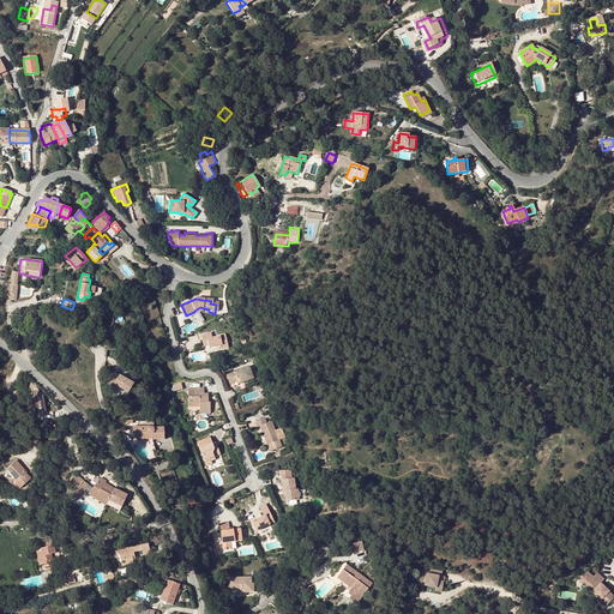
[(210,347),(211,349),(218,347),(220,350),(224,349),(221,337),(209,341),(208,336),(199,338),(202,349),(205,348),(210,347)]
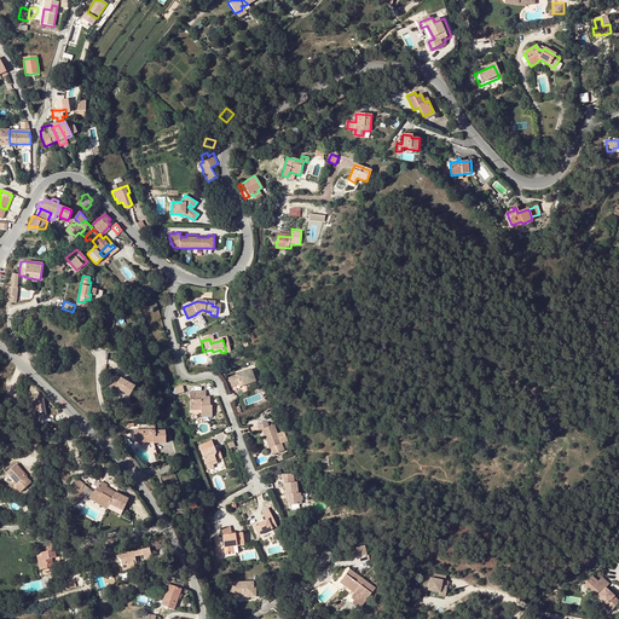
[(247,372),(226,380),(230,388),(237,386),(238,388),(252,383),(247,372)]
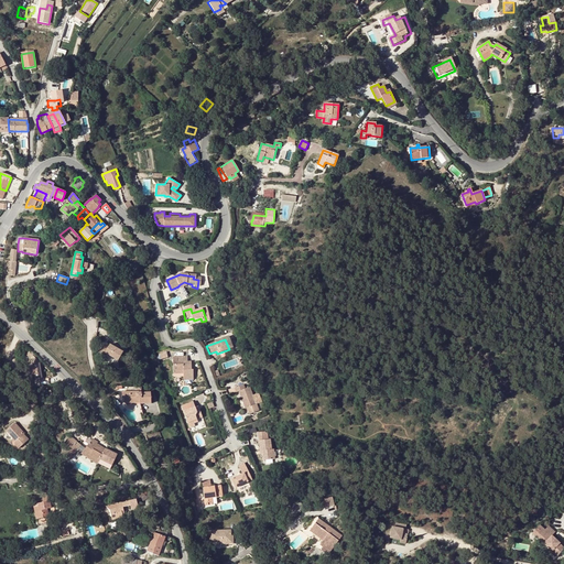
[(107,343),(106,345),(102,344),(100,343),(97,350),(102,353),(104,350),(117,356),(120,346),(107,342),(107,343)]
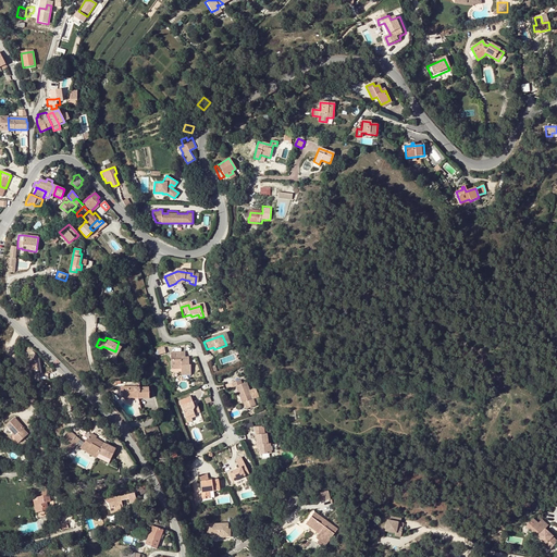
[(185,361),(185,357),(184,351),(170,353),(171,368),(181,367),(181,368),(182,374),(192,374),(190,364),(189,364),(189,362),(185,361)]
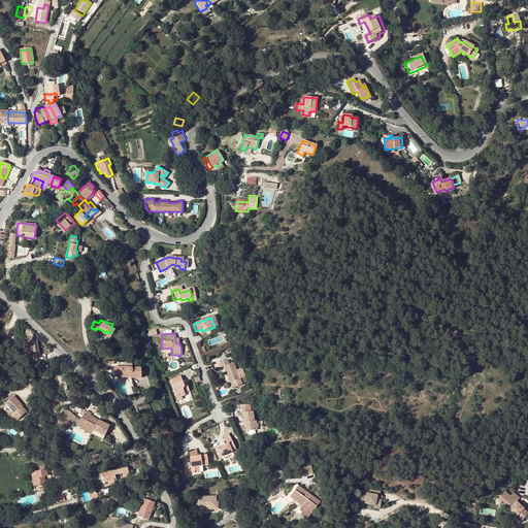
[(221,368),(223,367),(229,382),(238,378),(232,363),(229,365),(227,361),(219,364),(221,368)]
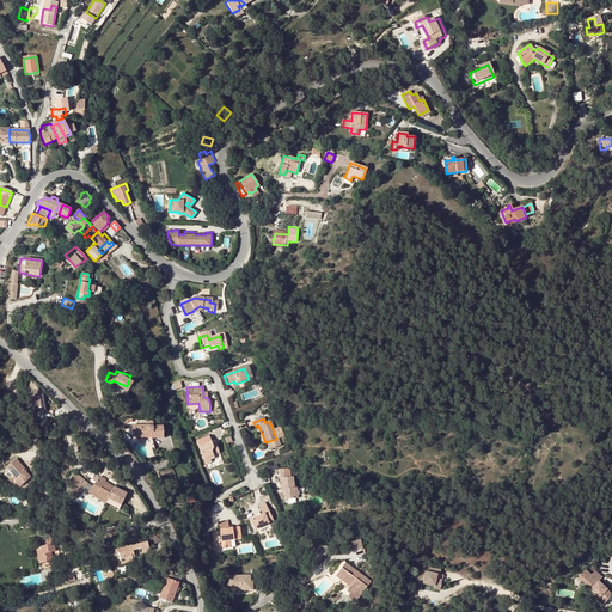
[(57,432),(55,424),(47,427),(49,435),(57,432)]
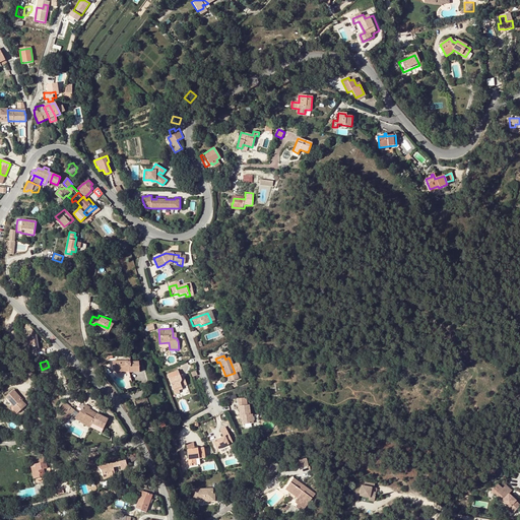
[(138,362),(130,362),(125,362),(125,361),(113,362),(113,367),(115,367),(115,366),(117,366),(117,370),(128,370),(128,372),(138,372),(138,362)]
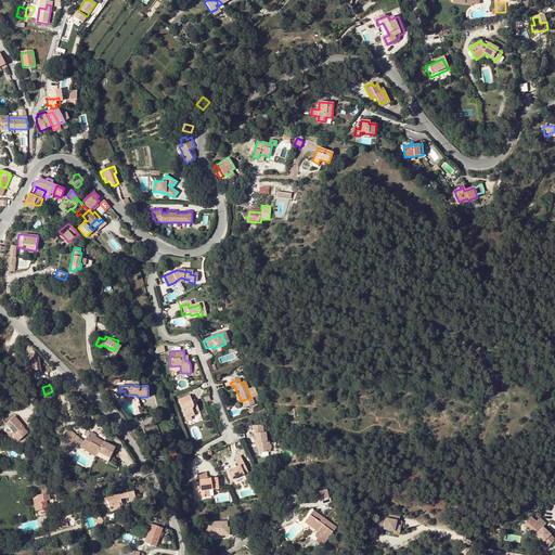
[(194,404),(193,400),(191,397),(180,401),(186,421),(192,420),(191,416),(195,415),(194,413),(199,411),(197,403),(194,404)]
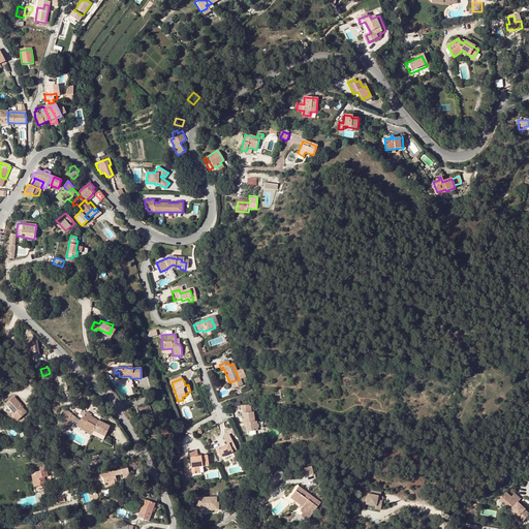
[(11,413),(16,417),(24,409),(20,404),(18,402),(19,401),(11,394),(3,401),(9,408),(9,410),(11,412),(11,413)]
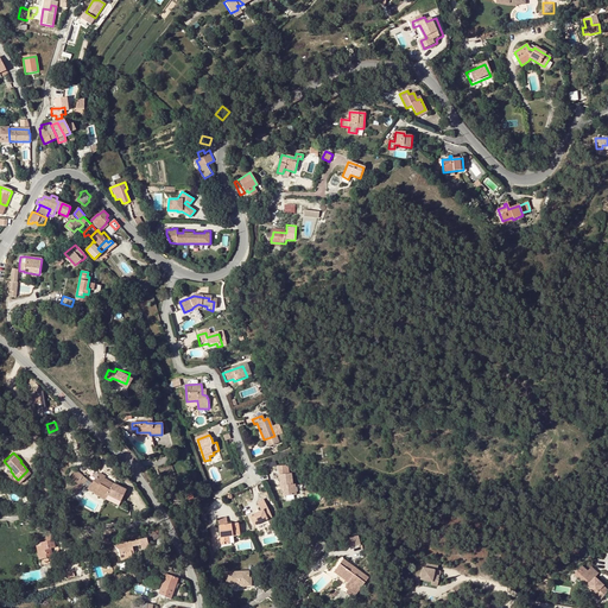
[(284,464),(276,466),(280,487),(282,486),(284,496),(296,494),(293,483),(291,483),(289,473),(285,474),(284,464)]
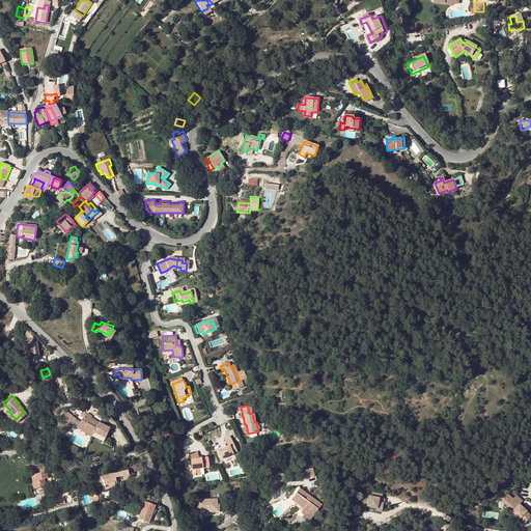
[(77,419),(65,411),(60,417),(64,420),(67,422),(72,425),(77,419)]
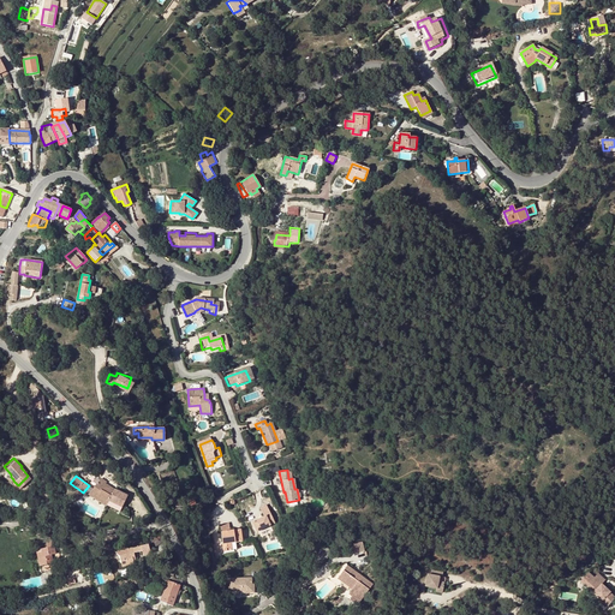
[(9,479),(16,488),(18,485),(13,481),(13,479),(11,477),(9,479)]
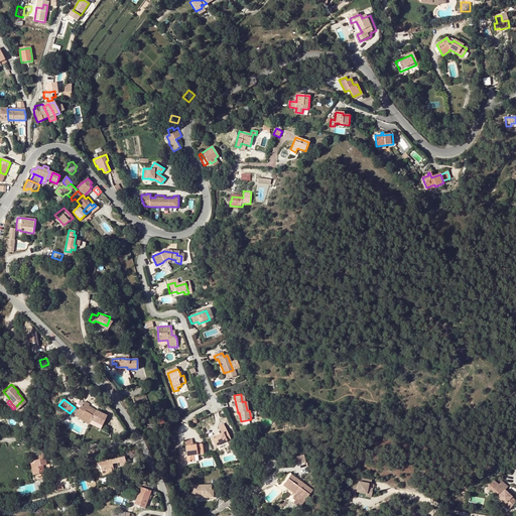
[(96,412),(88,407),(89,406),(90,405),(85,401),(77,413),(82,416),(91,422),(92,420),(103,425),(108,416),(97,410),(96,412)]
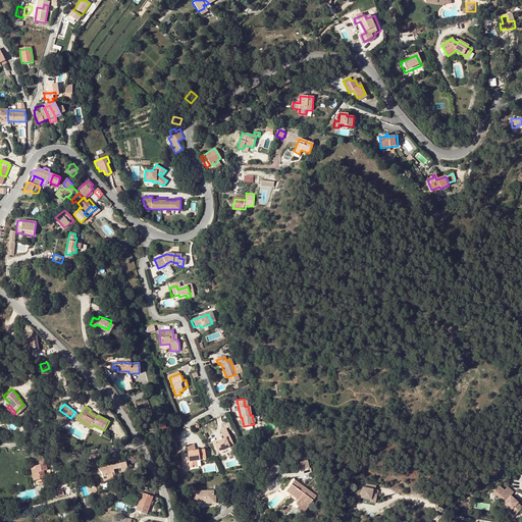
[(66,415),(61,421),(65,425),(70,418),(66,415)]
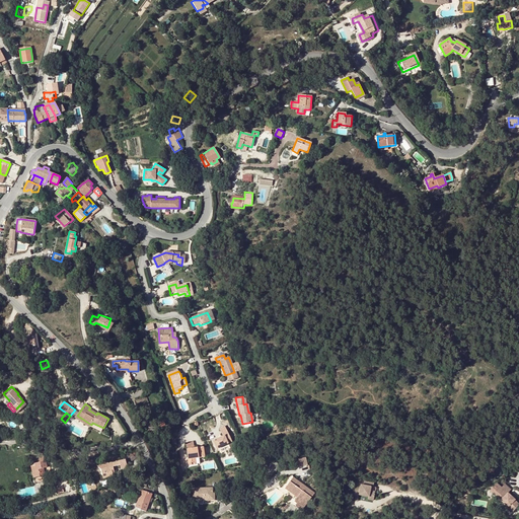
[(75,418),(83,423),(90,427),(91,425),(82,419),(77,416),(75,418)]
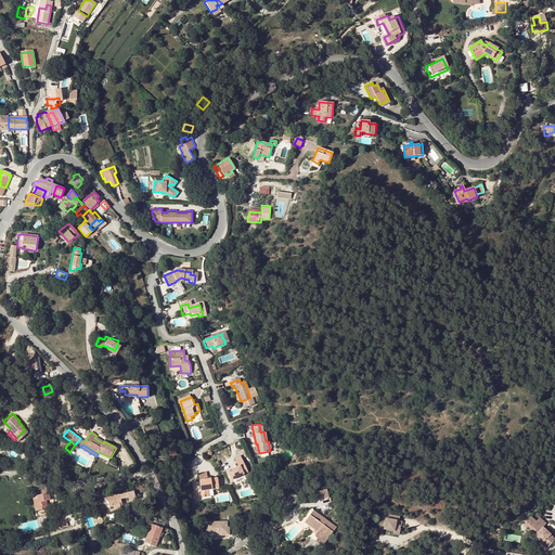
[(97,456),(108,463),(111,457),(99,452),(98,454),(97,456)]
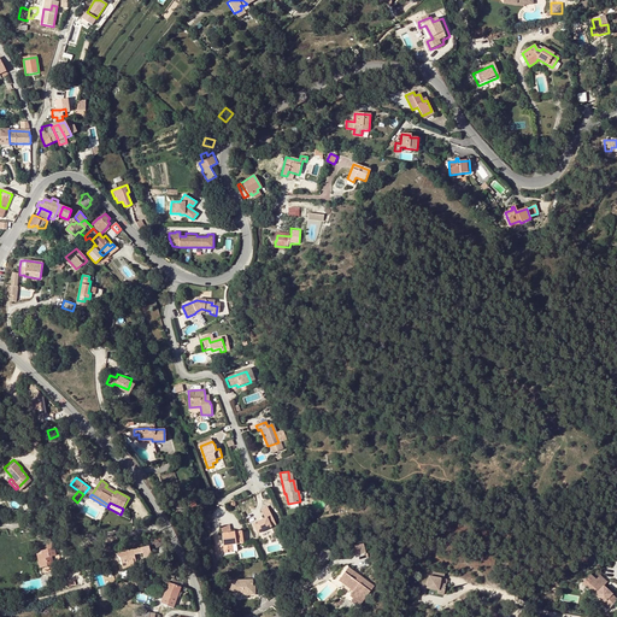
[(271,528),(270,524),(275,521),(268,507),(262,510),(265,518),(253,523),(258,534),(271,528)]
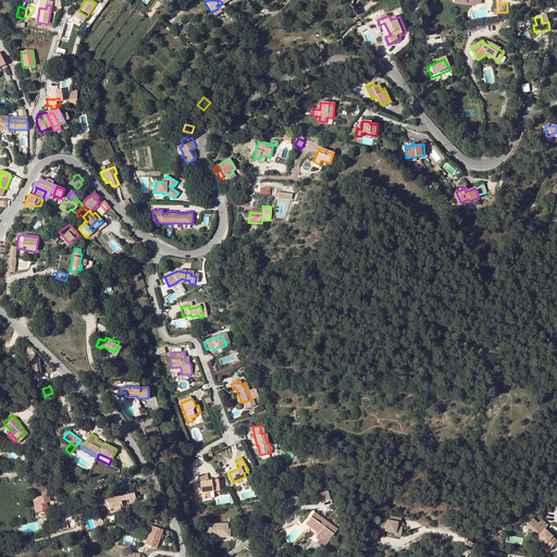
[(202,485),(200,485),(202,498),(210,497),(209,491),(219,490),(218,479),(206,481),(206,482),(202,482),(202,485)]
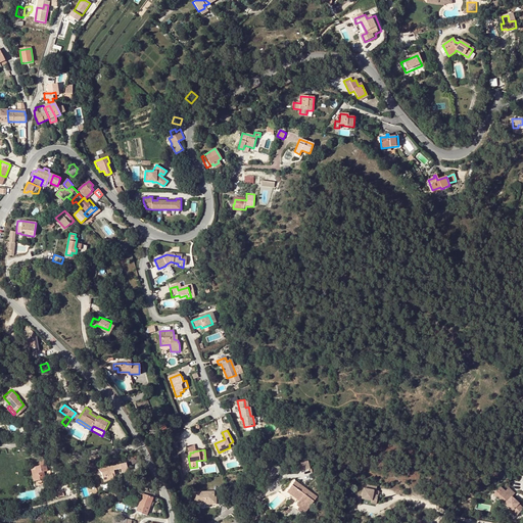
[(307,461),(298,464),(300,471),(310,469),(307,461)]
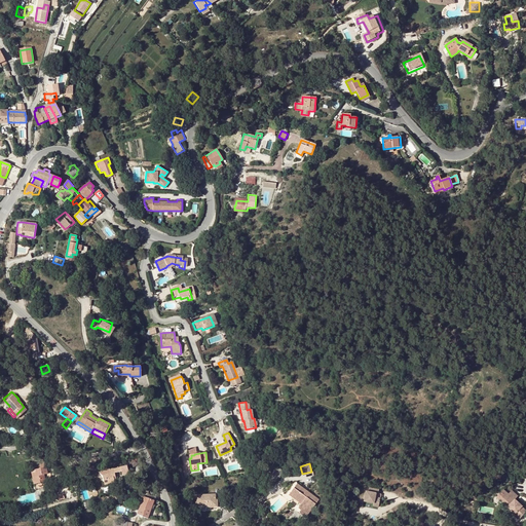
[(35,473),(32,473),(35,490),(46,487),(44,482),(48,481),(45,464),(40,465),(40,470),(35,471),(35,473)]
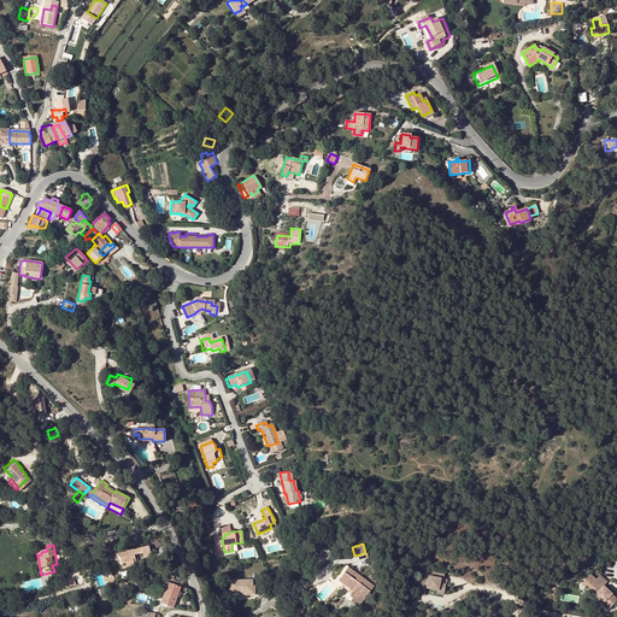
[(134,559),(135,559),(134,550),(128,551),(127,545),(113,547),(118,553),(119,553),(123,570),(128,569),(135,566),(134,563),(134,559)]
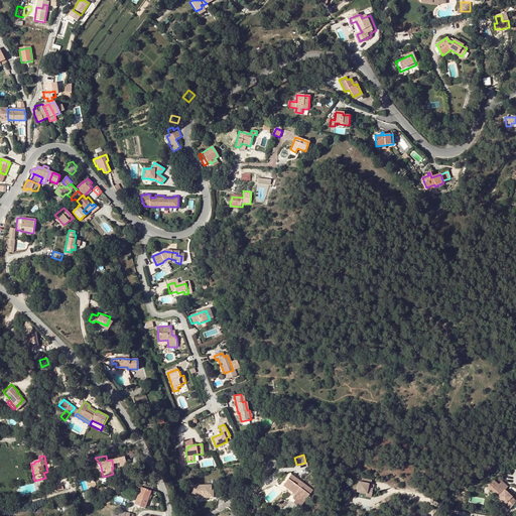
[(274,460),(261,466),(264,472),(277,466),(274,460)]
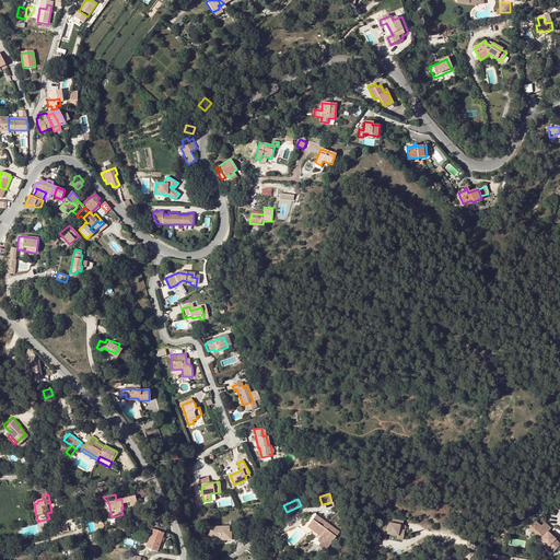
[(321,536),(317,540),(321,544),(327,548),(339,532),(316,515),(307,527),(321,536)]
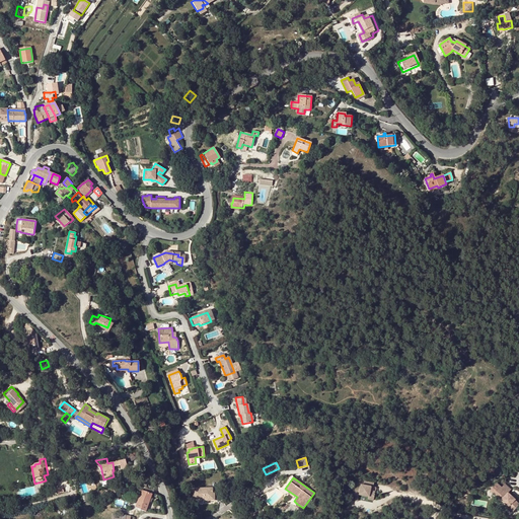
[(370,484),(360,483),(360,487),(357,487),(356,497),(365,498),(365,501),(371,502),(372,493),(367,492),(367,488),(370,489),(370,484)]
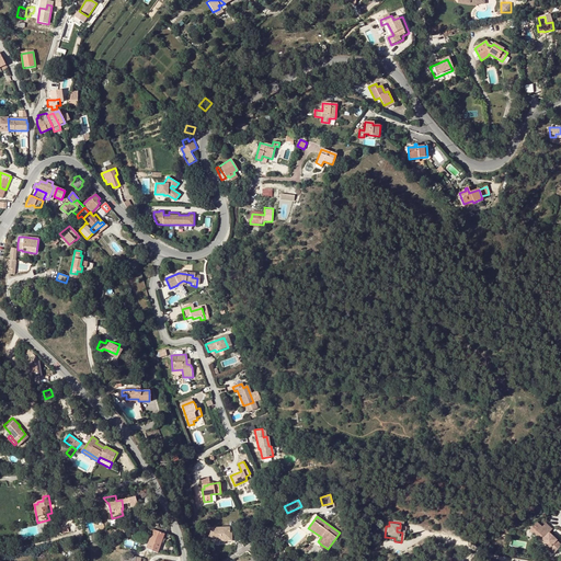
[(219,538),(229,538),(228,533),(228,526),(207,528),(208,539),(219,538)]
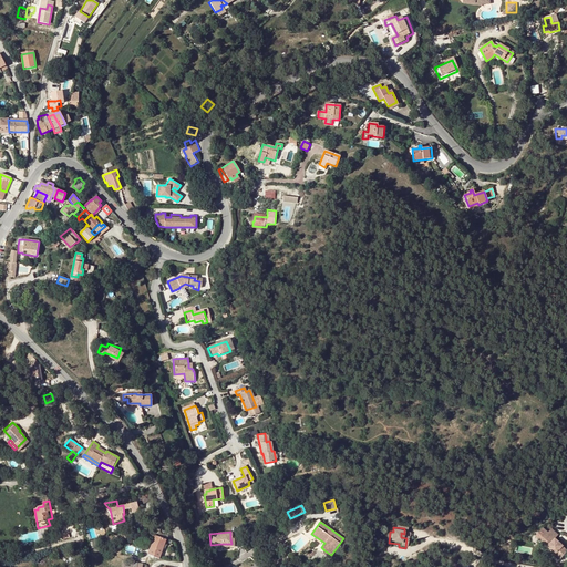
[(146,540),(144,540),(144,543),(151,546),(148,555),(160,559),(166,539),(150,534),(146,540)]
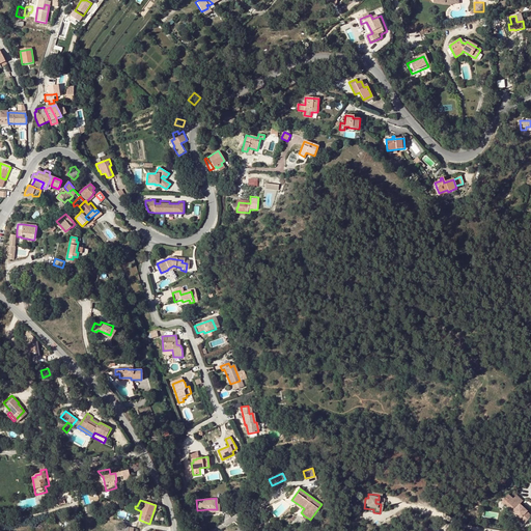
[(513,503),(504,514),(508,518),(511,513),(514,516),(519,521),(518,523),(522,527),(529,518),(525,513),(521,509),(518,506),(516,506),(513,503)]
